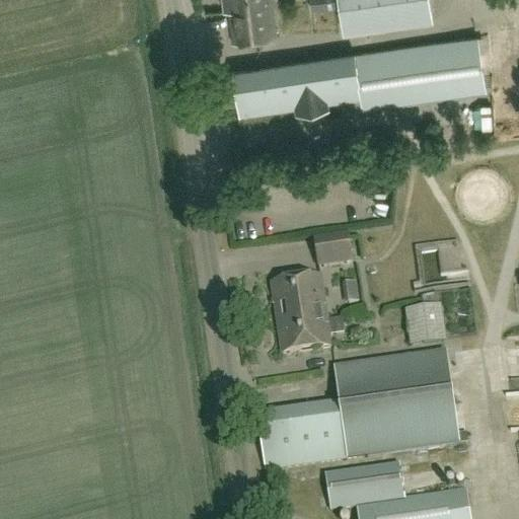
[(277,36),(271,0),(222,0),(224,12),(228,12),(232,44),(277,36)]
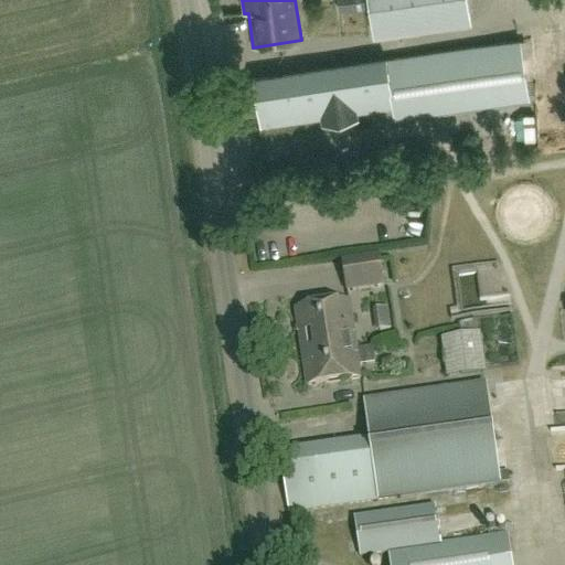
[(365,0),(338,0),(340,12),(366,9),(365,0)]
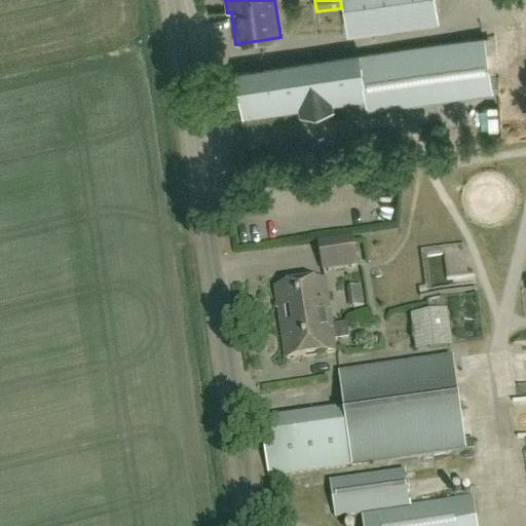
[(342,0),(348,35),(440,21),(436,0),(342,0)]
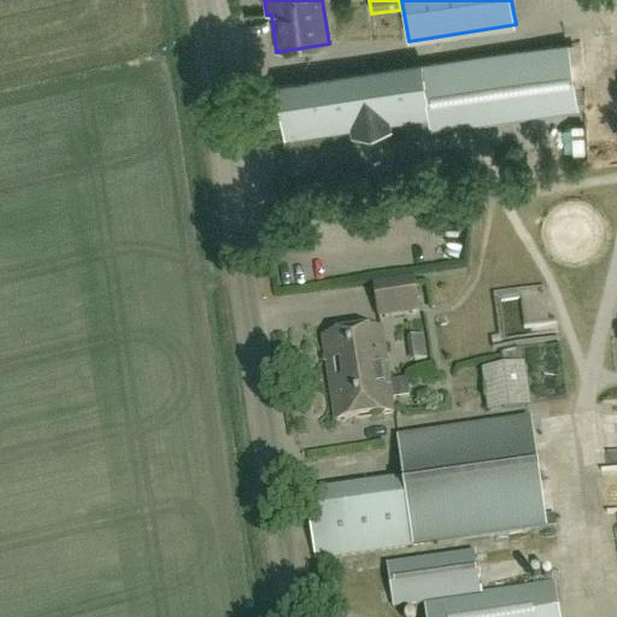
[(432,129),(579,107),(569,45),(278,87),(286,137),(429,117),(432,129)]
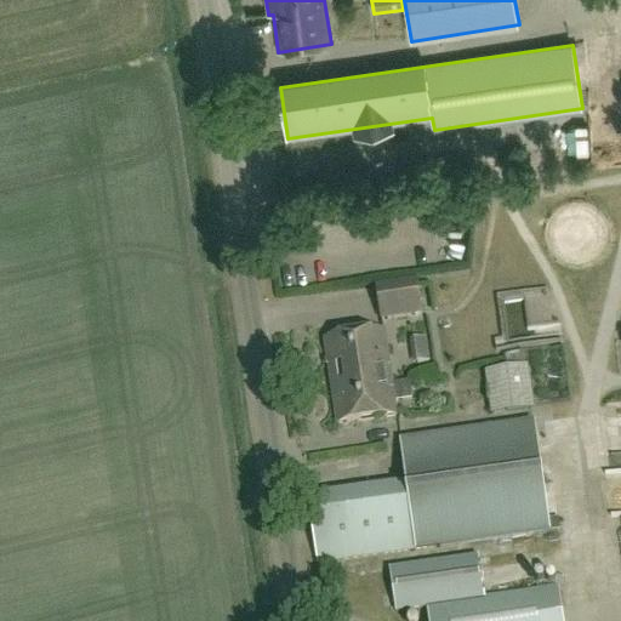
[(381,323),(423,315),(417,280),(376,286),(381,323)]
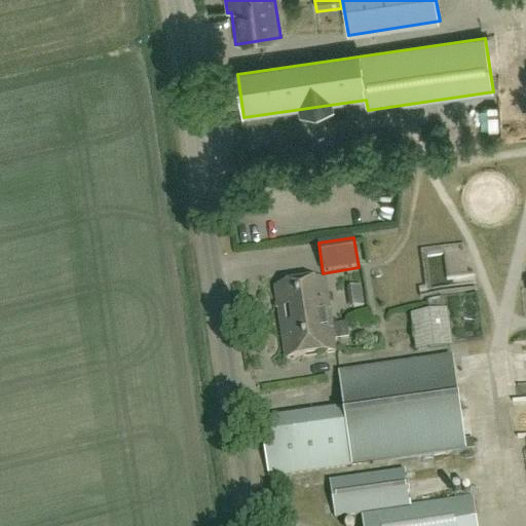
[(333,331),(347,329),(346,324),(332,326),(325,282),(276,289),(285,339),(298,336),(298,333),(307,331),(308,333),(313,333),(312,331),(316,330),(316,333),(333,331)]
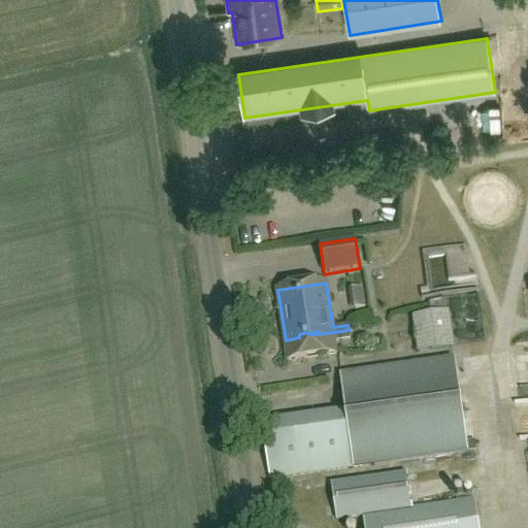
[(459,339),(457,311),(424,314),(425,341),(459,339)]
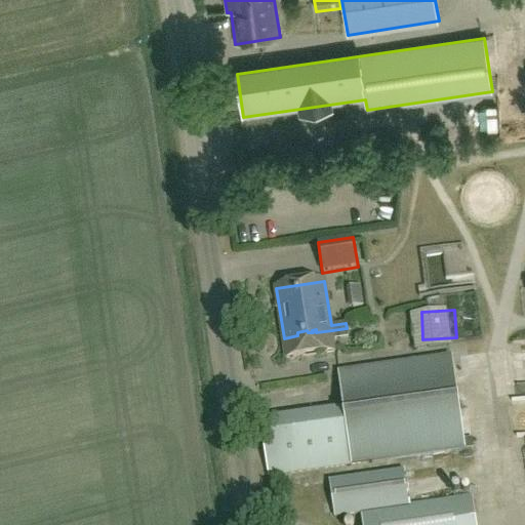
[(297,335),(284,338),(287,358),(334,351),(333,339),(348,337),(347,328),(332,330),(316,332),(316,329),(312,330),(313,332),(308,332),(307,330),(297,332),(297,335)]
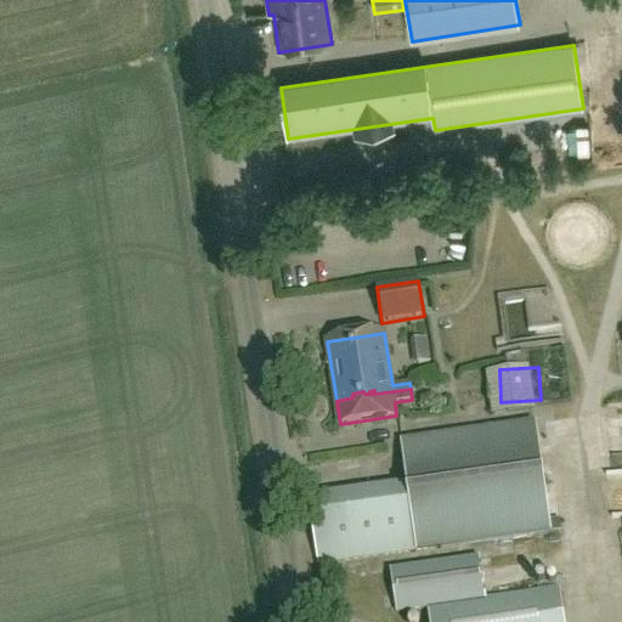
[(318,569),(550,536),(535,425),(402,445),(410,491),(310,505),(318,569)]
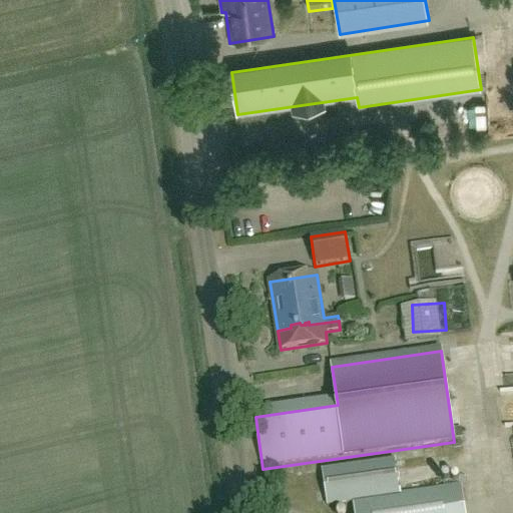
[(354,503),(355,512),(464,512),(461,488),(402,496),(397,462),(323,472),(328,507),(354,503)]
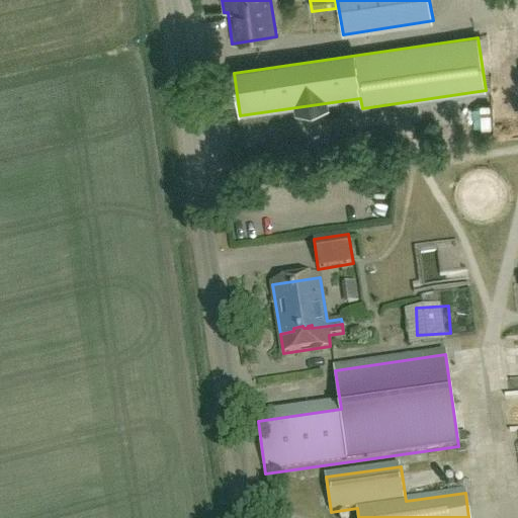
All buildings are outlined.
